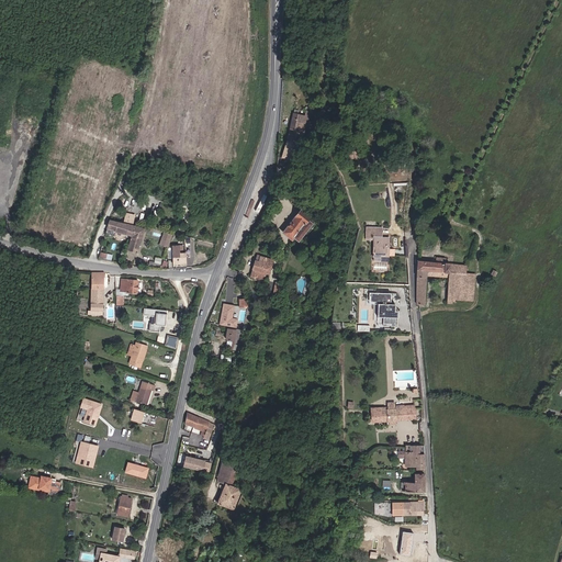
[(281,157),(289,160),(299,145),(312,112),(304,110),(303,115),(292,113),(287,142),(281,157)]
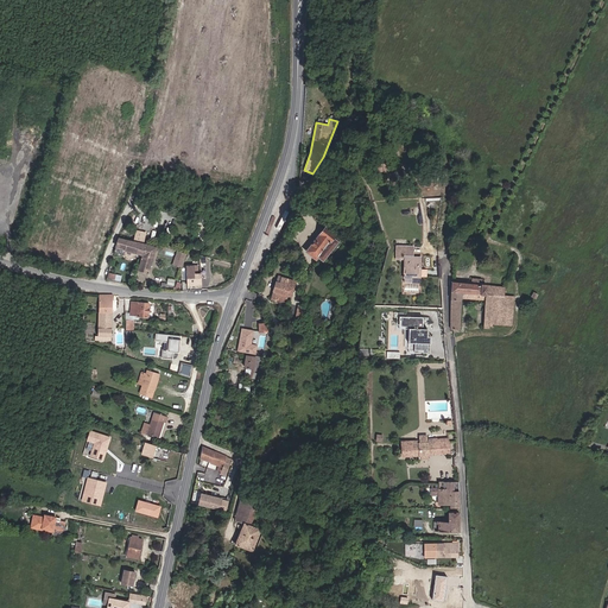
[(320,258),(325,263),(329,258),(327,255),(334,246),(337,248),(342,242),(344,239),(342,236),(339,240),(335,238),(337,235),(328,227),(308,251),(318,259),(320,258)]
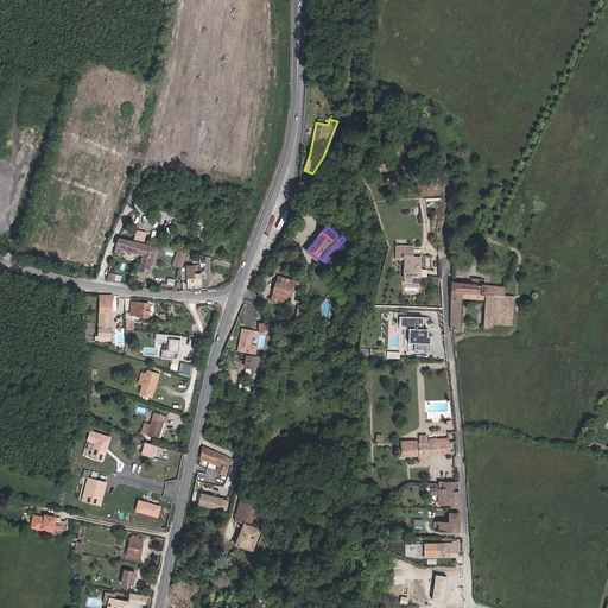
[(137,229),(133,240),(144,242),(147,232),(137,229)]
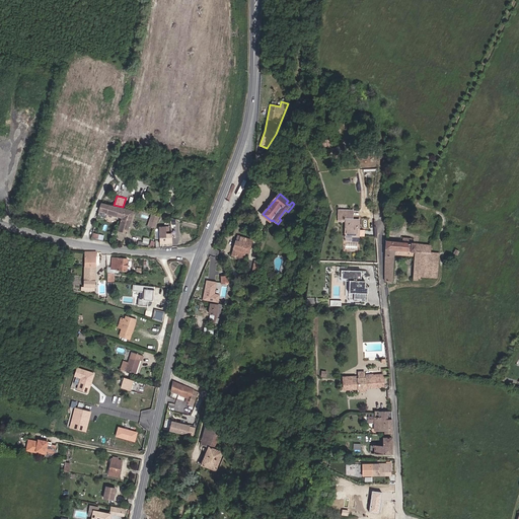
[(127,209),(102,204),(99,212),(107,214),(107,215),(120,218),(124,219),(127,209)]
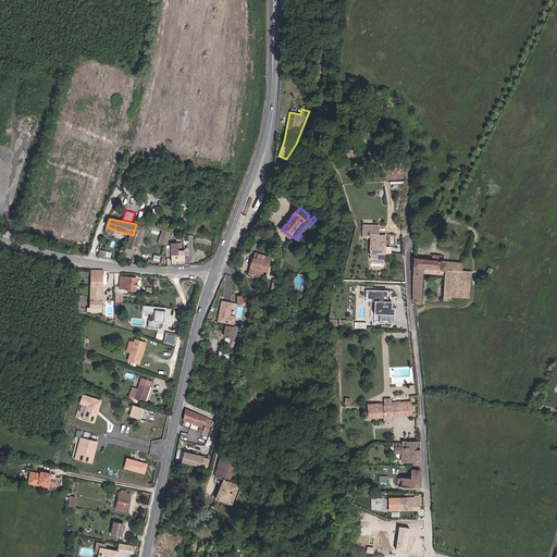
[(145,227),(136,224),(133,235),(128,234),(127,237),(131,238),(128,249),(137,251),(145,227)]
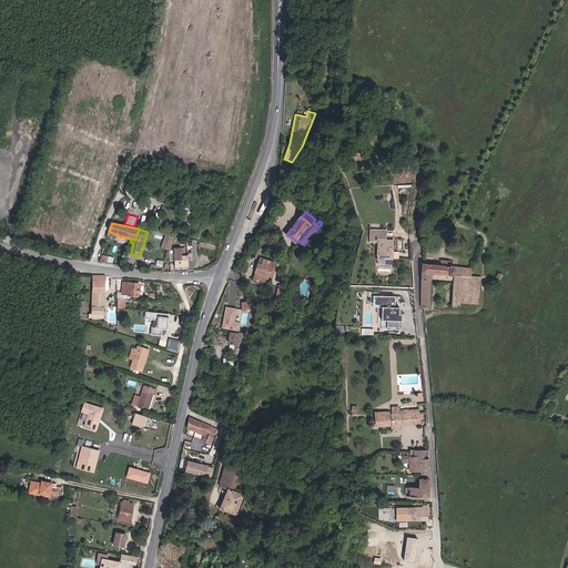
[(307,241),(315,232),(312,230),(305,239),(307,241)]
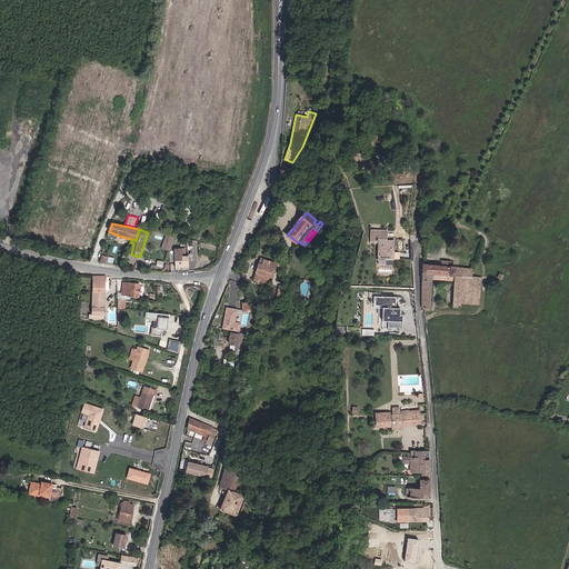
[(171,250),(173,237),(165,236),(162,248),(171,250)]
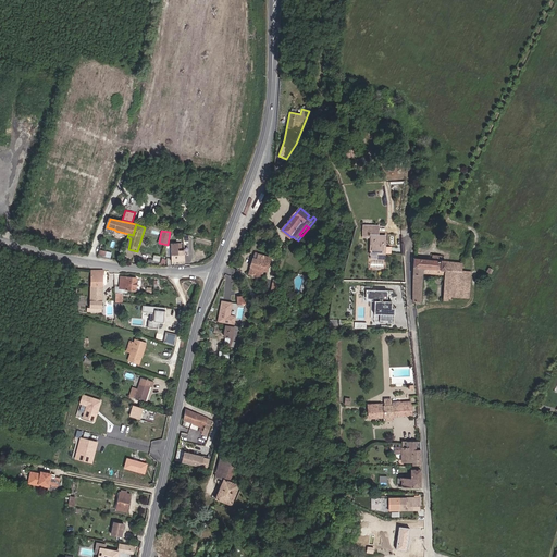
[(371,244),(370,250),(378,250),(378,254),(385,254),(385,246),(384,246),(384,240),(385,240),(385,236),(378,235),(372,235),(372,237),(372,244),(371,244)]
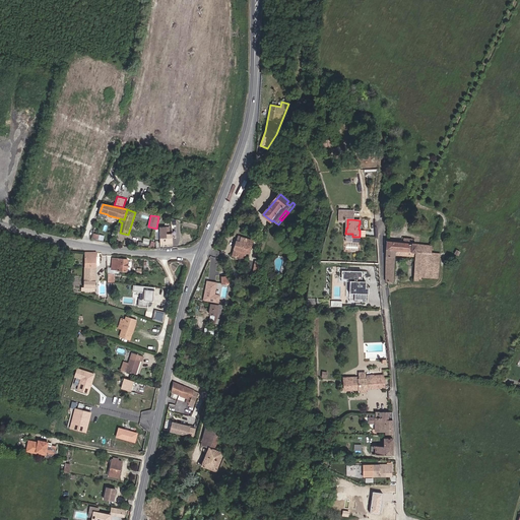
[(173,236),(168,236),(168,240),(160,240),(160,246),(174,245),(173,236)]
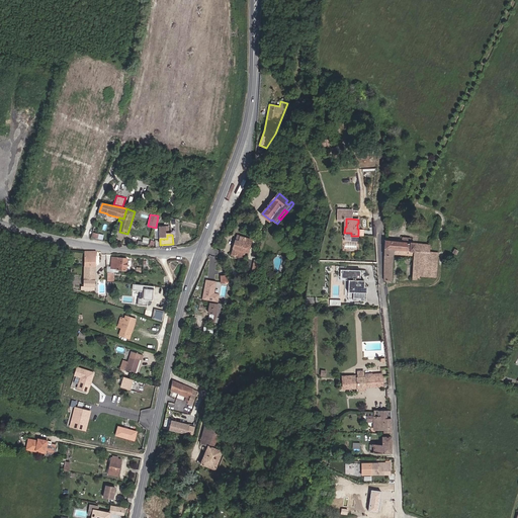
[(245,253),(247,254),(252,240),(238,235),(236,241),(235,240),(232,248),(233,248),(231,255),(242,259),(245,253)]
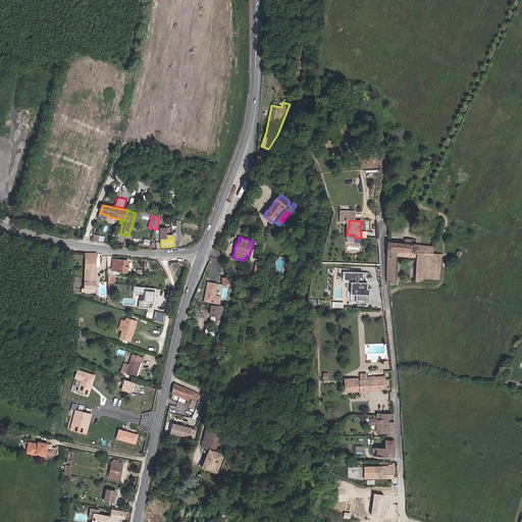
[(388,282),(395,282),(396,251),(417,253),(414,280),(418,280),(419,276),(435,277),(437,264),(434,264),(434,254),(432,254),(432,246),(387,242),(386,281),(388,282)]
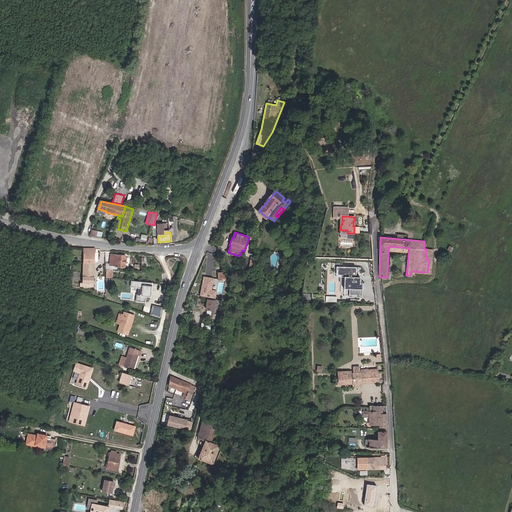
[(83,283),(95,283),(95,248),(83,248),(83,283)]
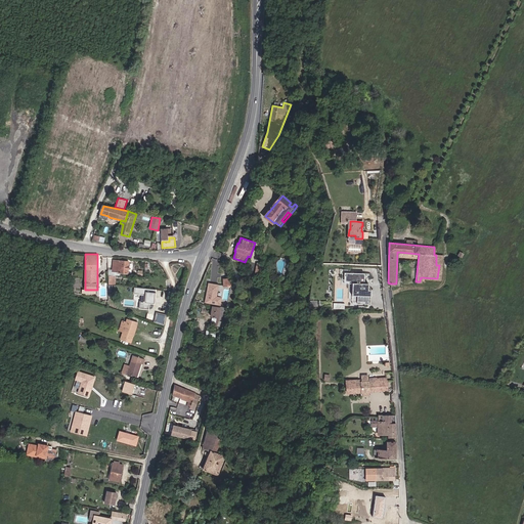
[(113,270),(118,271),(118,272),(128,272),(129,262),(114,261),(113,270)]
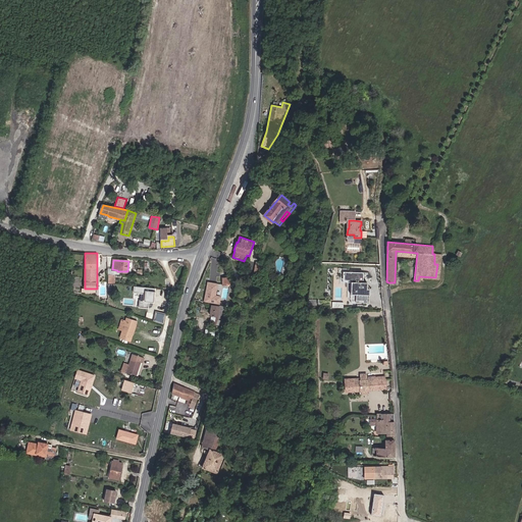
[(342,280),(362,281),(363,272),(343,271),(342,280)]
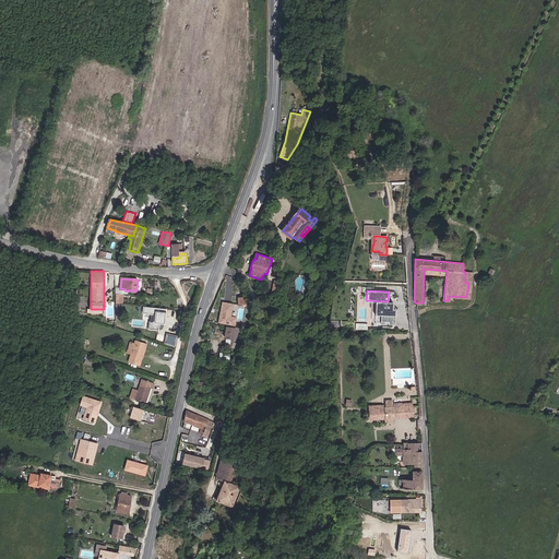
[(236,325),(237,317),(232,316),(234,304),(222,301),(217,322),(236,325)]
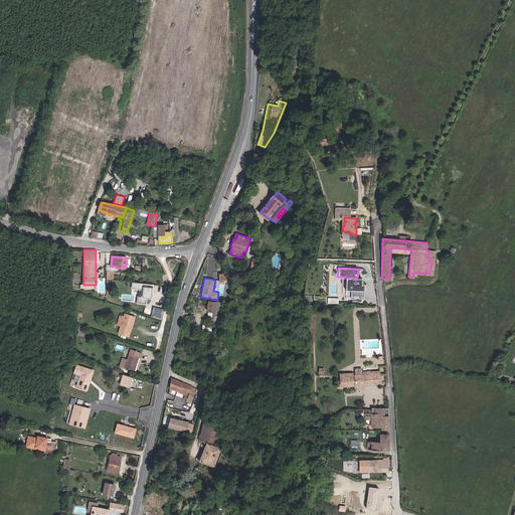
[(351,299),(363,299),(363,285),(361,285),(361,278),(345,278),(345,290),(351,290),(351,299)]
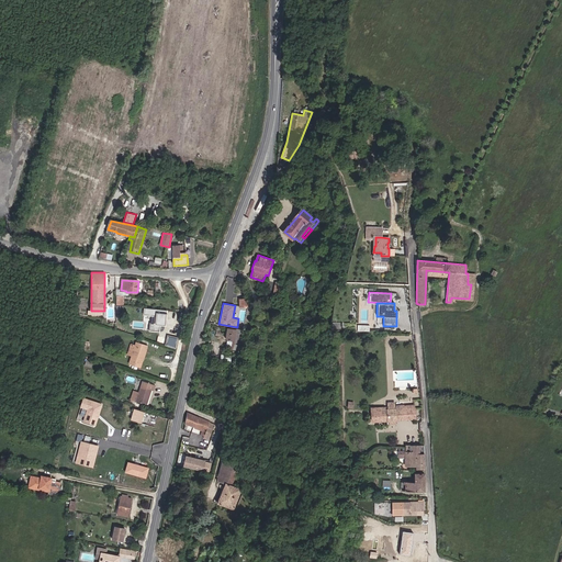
[(166,325),(167,310),(144,308),(143,314),(150,315),(148,330),(159,332),(160,325),(166,325)]
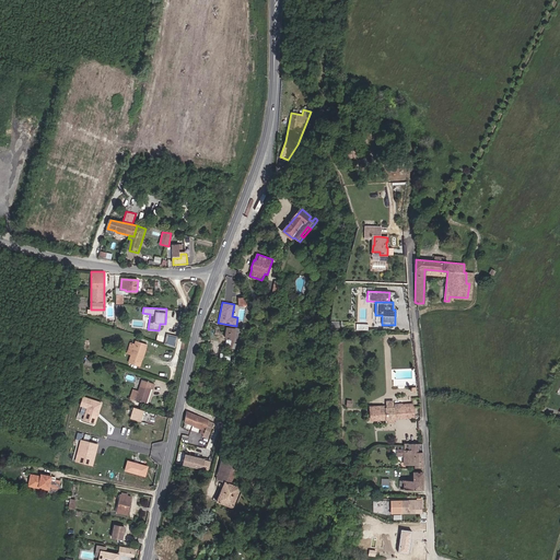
[(232,348),(233,348),(232,350),(238,352),(243,330),(228,328),(225,338),(233,339),(232,348)]
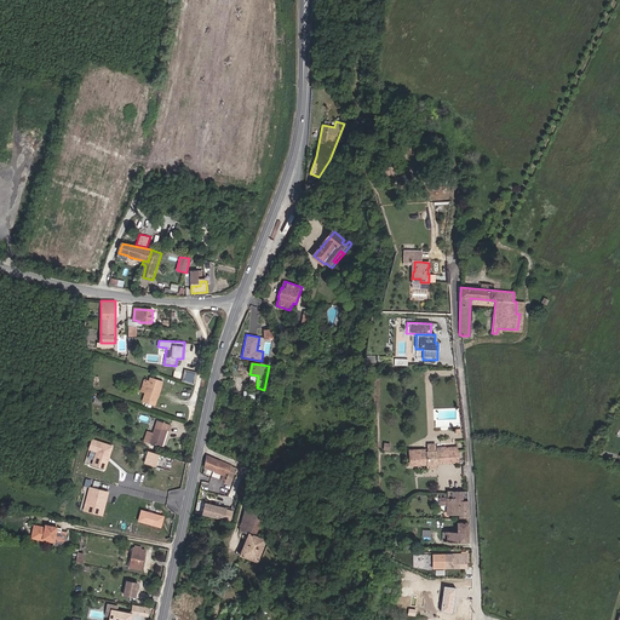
[(184,369),(182,380),(193,383),(196,372),(184,369)]
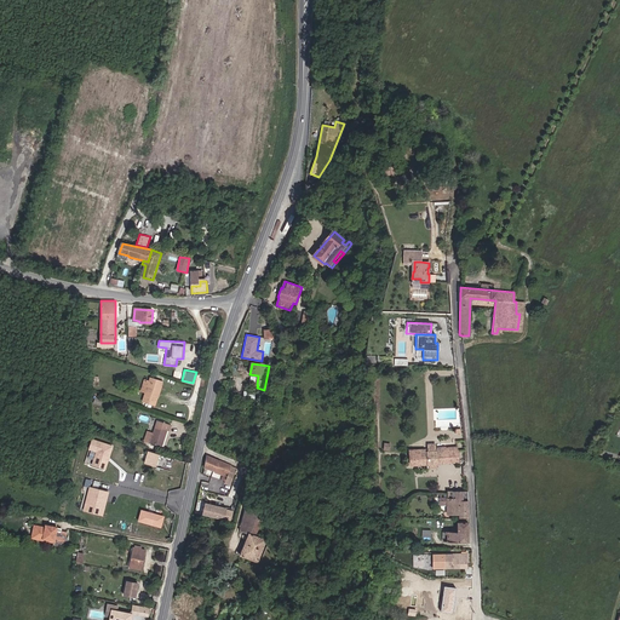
[(145,392),(143,401),(153,403),(155,405),(164,380),(150,377),(149,380),(145,392)]
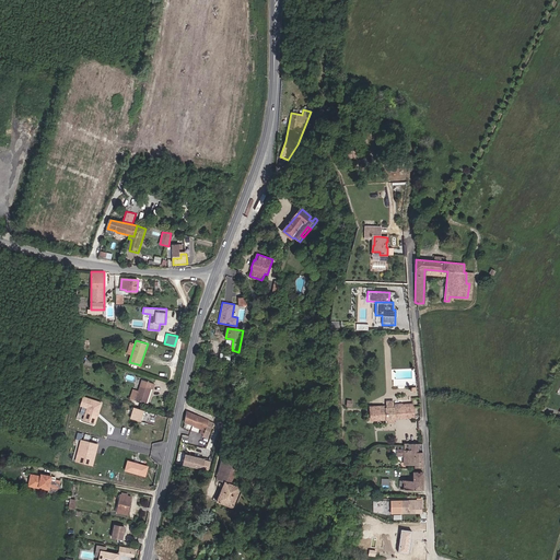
[(220,351),(219,359),(231,360),(232,353),(220,351)]
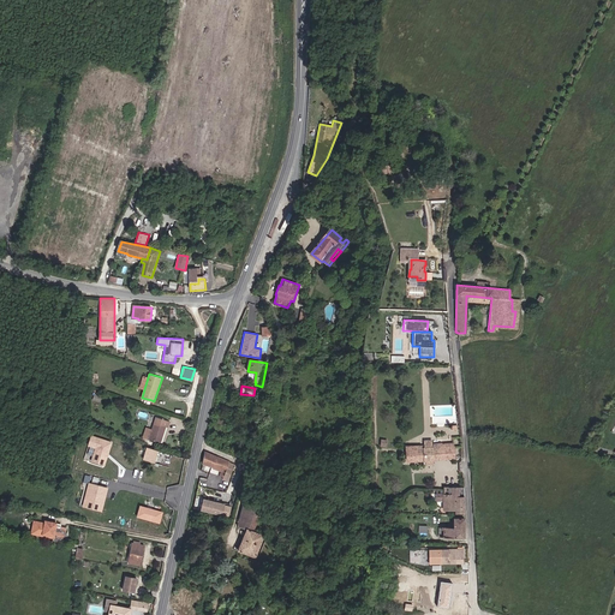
[(153,428),(149,437),(161,441),(165,431),(163,431),(166,425),(168,425),(171,421),(156,416),(153,428)]
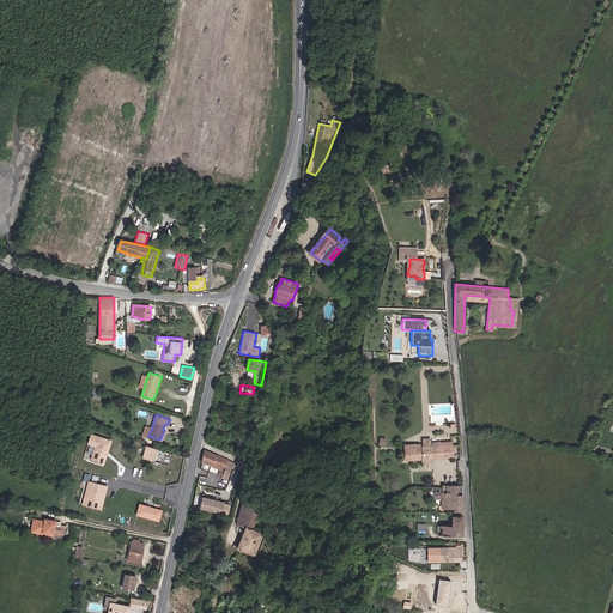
[(95,445),(90,459),(105,463),(113,439),(90,432),(86,443),(95,445)]
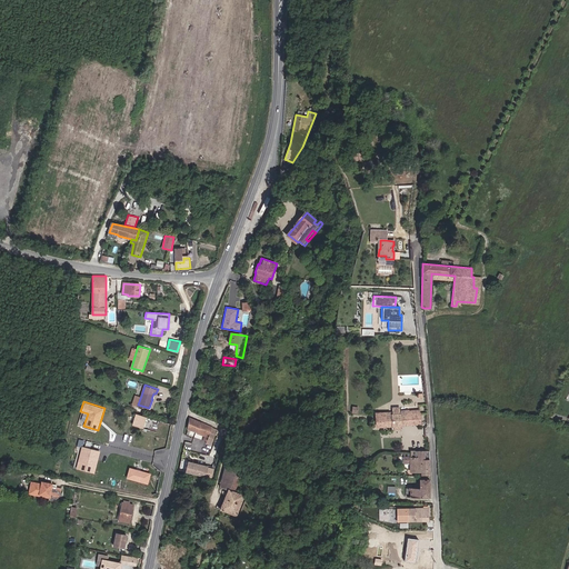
[(145,421),(147,415),(137,412),(133,423),(142,427),(145,421)]
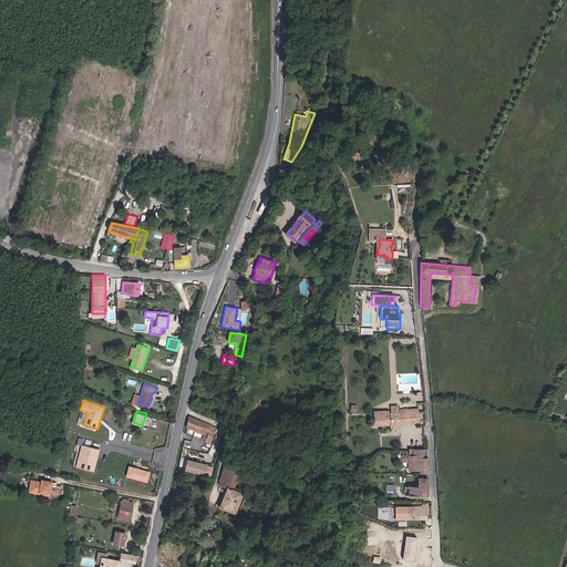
[(419,412),(409,412),(393,413),(393,411),(389,411),(389,413),(382,414),(382,423),(392,423),(400,422),(420,422),(419,412)]
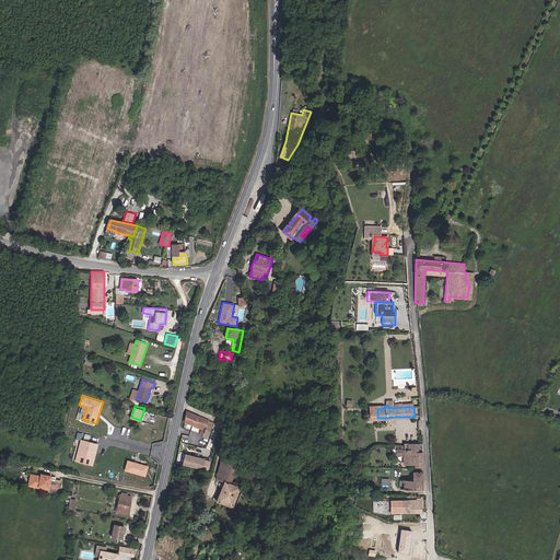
[(186,411),(184,422),(205,430),(202,434),(208,435),(210,428),(208,426),(209,421),(186,411)]
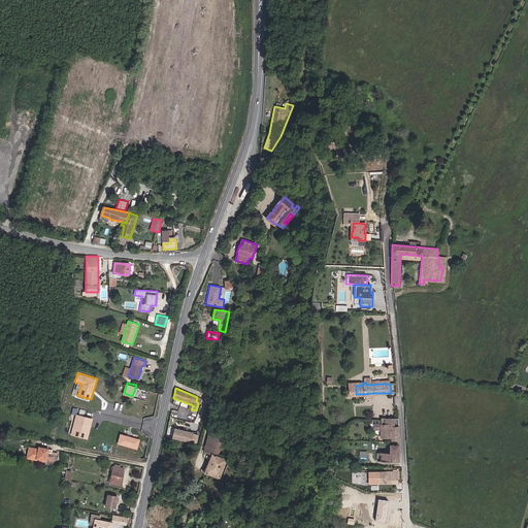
[(75,413),(70,434),(89,438),(94,418),(75,413)]
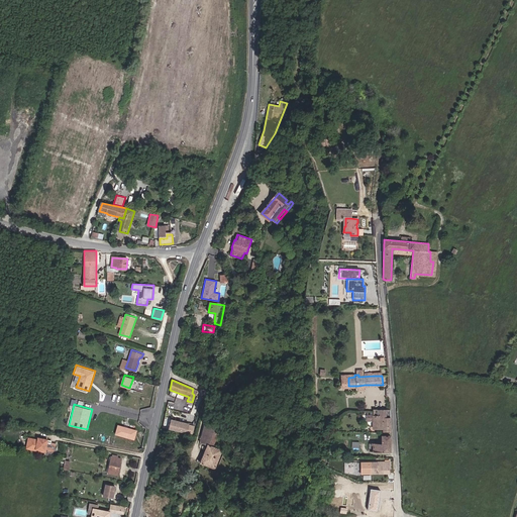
[(390,429),(390,410),(374,410),(373,415),(368,414),(368,422),(374,422),(374,428),(390,429)]
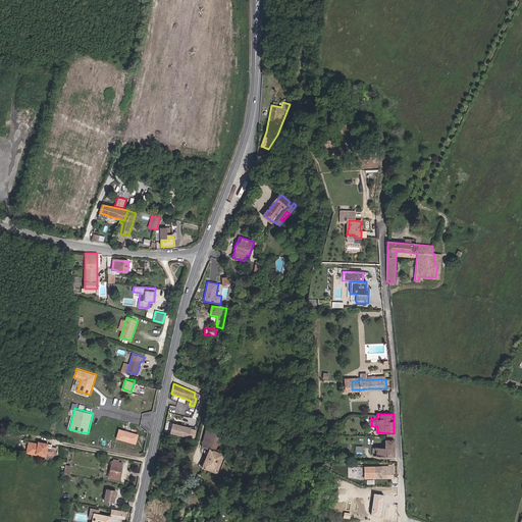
[(171,422),(168,432),(195,438),(198,428),(171,422)]
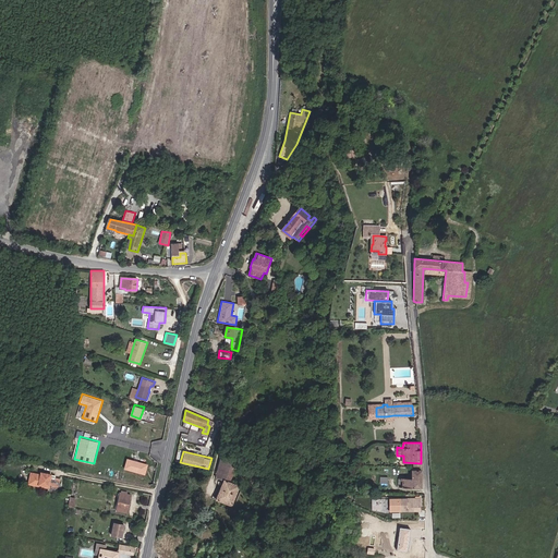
[(232,483),(241,461),(223,453),(218,477),(225,481),(218,499),(233,506),(240,492),(243,493),(244,488),(232,483)]
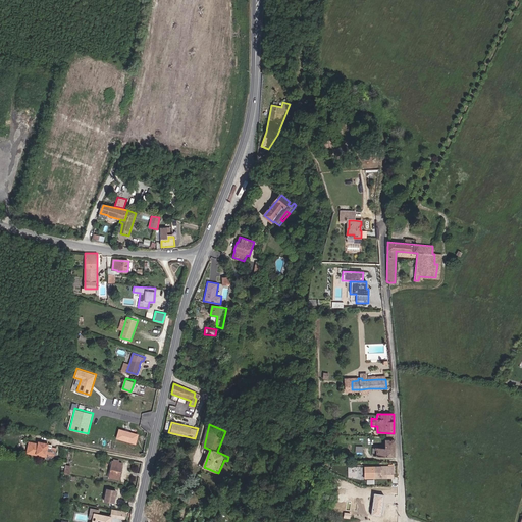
[(395,457),(394,440),(384,440),(384,448),(377,448),(377,457),(394,457),(395,457)]
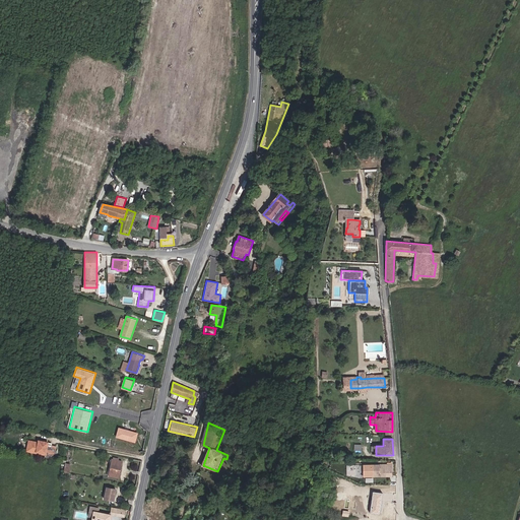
[(25,452),(45,456),(47,445),(48,443),(38,441),(38,443),(27,442),(25,452)]
